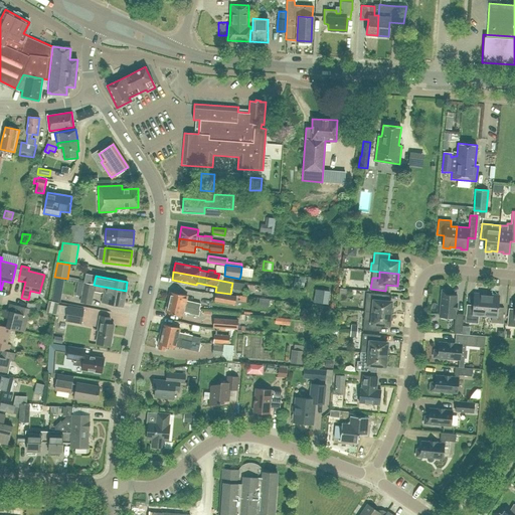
[(295,278),(294,286),(304,288),(305,278),(300,277),(300,278),(295,278)]
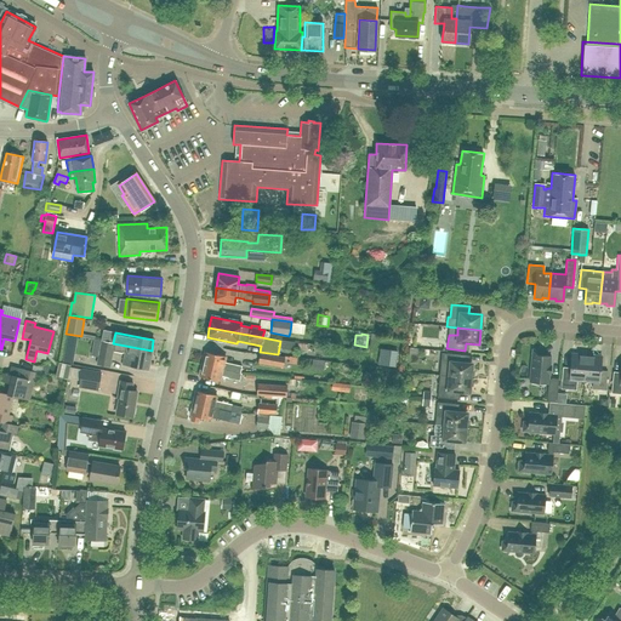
[(281,339),(279,351),(294,353),(296,341),(281,339)]
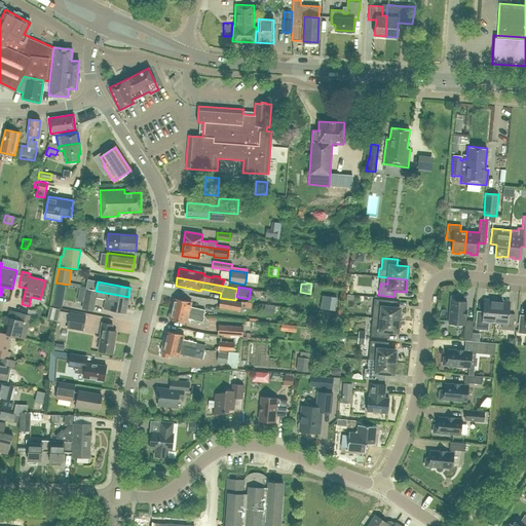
[(104,298),(106,298),(105,304),(114,306),(126,308),(128,297),(96,291),(86,289),(80,288),(77,301),(82,302),(81,308),(92,311),(94,304),(96,297),(104,299),(104,298)]
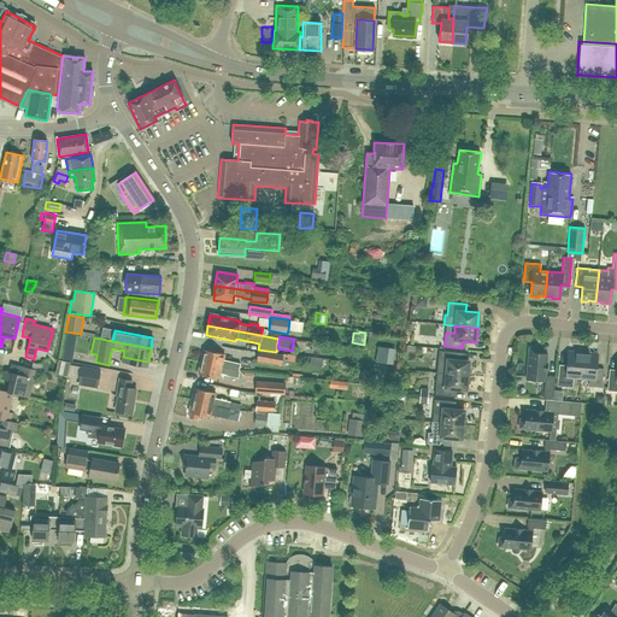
[(231,345),(229,354),(242,358),(245,348),(231,345)]
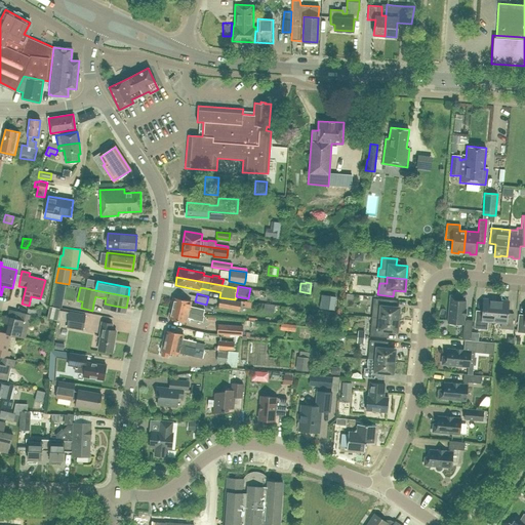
[(346,294),(345,307),(353,308),(354,294),(346,294)]
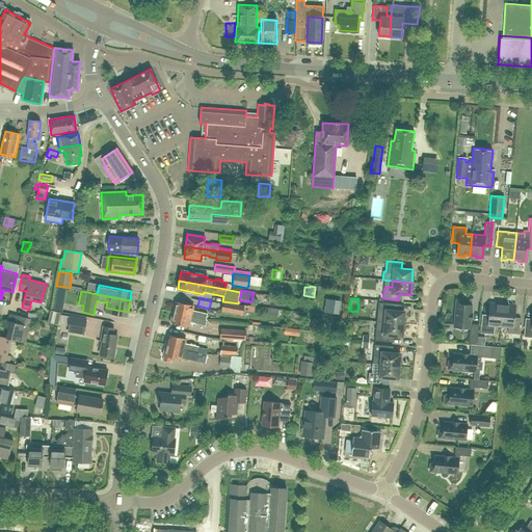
[(335,299),(333,314),(339,315),(341,300),(335,299)]
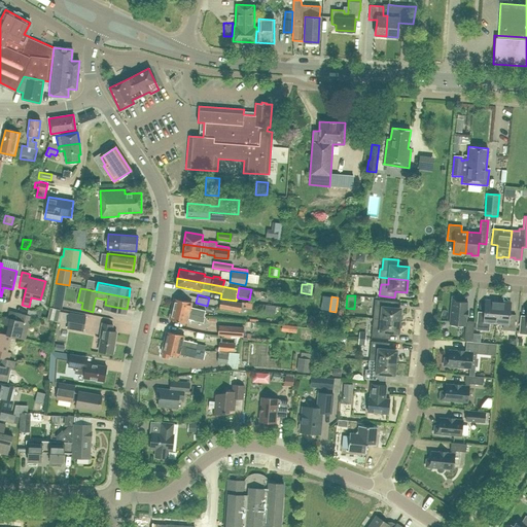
[(468,342),(472,342),(475,321),(468,321),(468,322),(466,322),(466,318),(467,310),(467,303),(459,302),(460,297),(452,296),(449,324),(465,325),(464,341),(466,342),(468,342)]
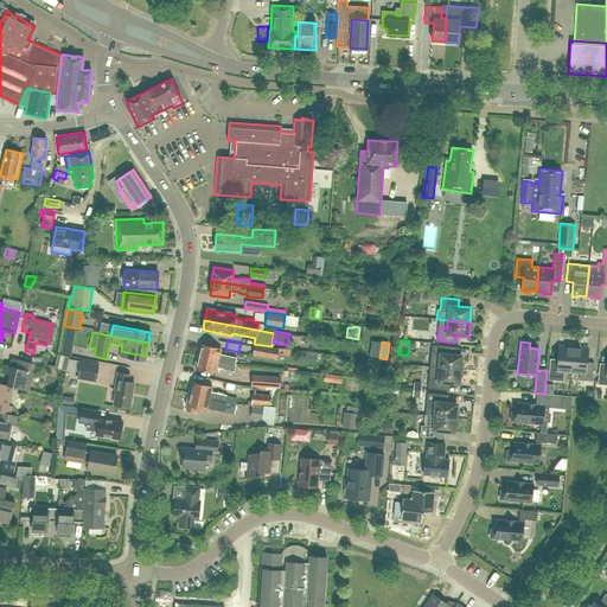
[(197,356),(235,365),(236,358),(218,353),(221,349),(199,344),(197,356)]
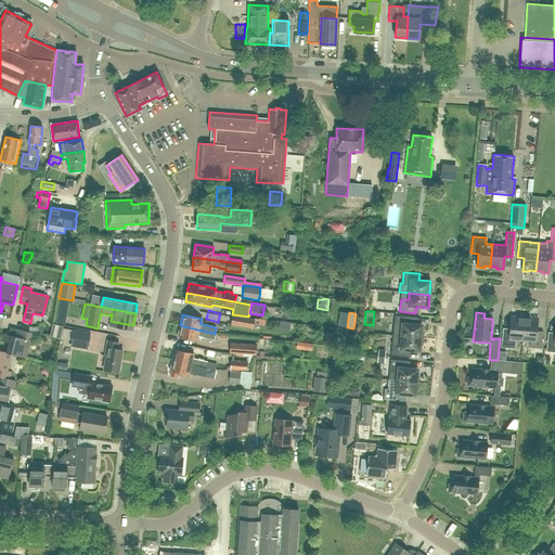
[(255,319),(232,315),(231,324),(253,328),(255,319)]
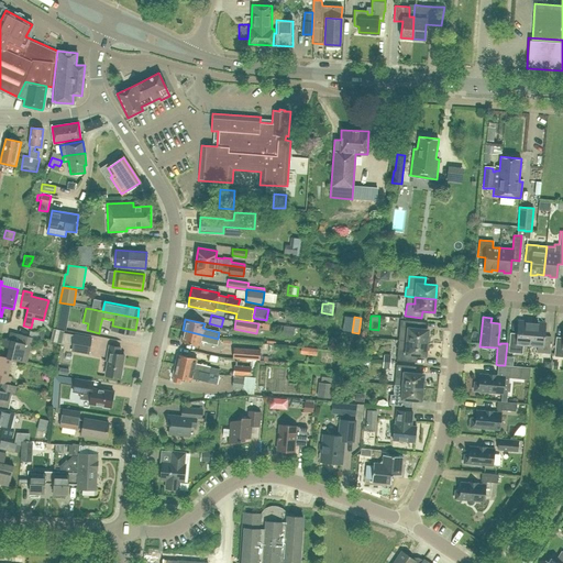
[(407,341),(427,343),(428,329),(417,328),(417,321),(400,320),(399,333),(407,333),(407,341)]
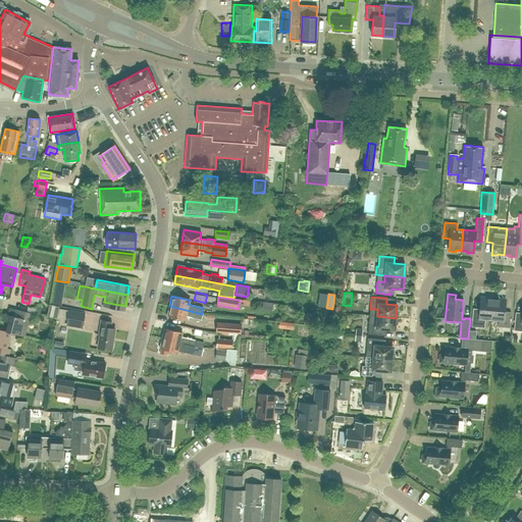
[(491,320),(492,300),(487,299),(487,298),(480,297),(479,309),(473,309),(471,327),(484,328),(484,320),(491,320)]
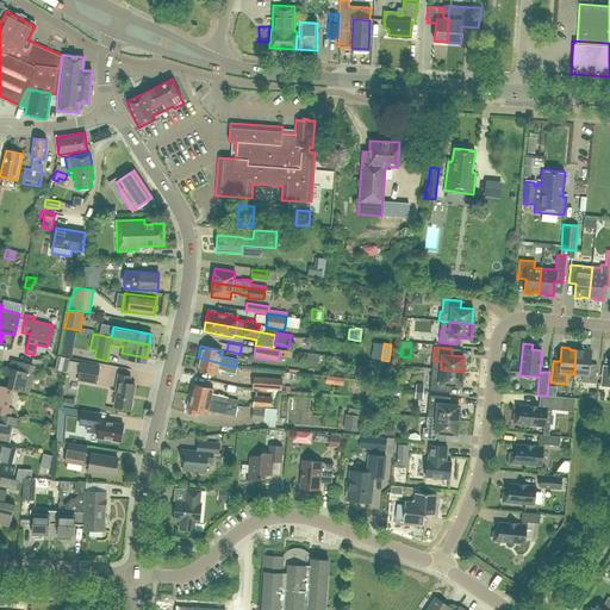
[(576,350),(574,374),(583,375),(583,379),(584,381),(595,383),(596,365),(590,365),(591,349),(583,349),(583,350),(576,350)]
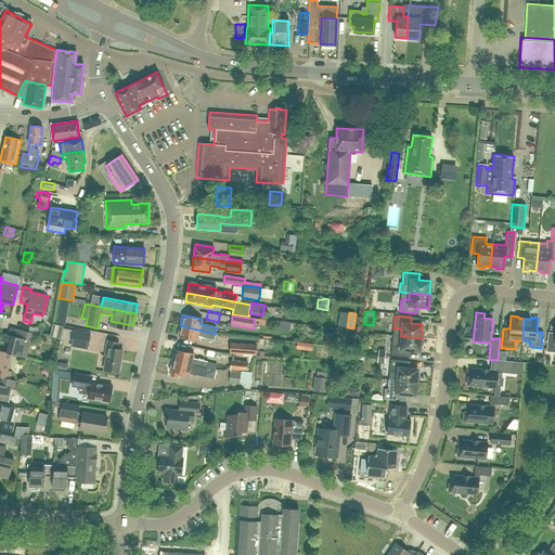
[(215,334),(180,325),(177,336),(196,340),(197,336),(213,339),(215,334)]
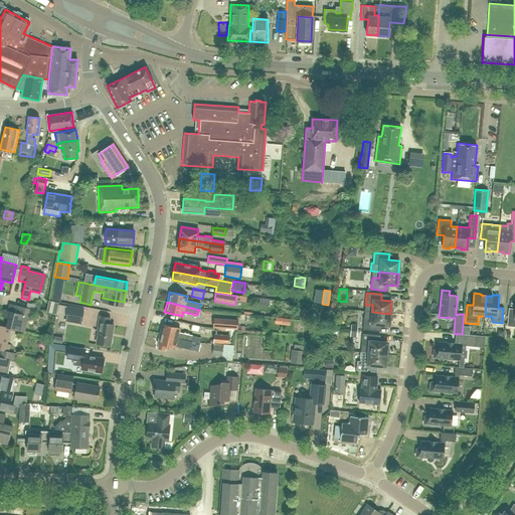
[(10,329),(9,329),(23,333),(27,317),(31,317),(33,310),(20,307),(19,313),(1,309),(0,311),(0,316),(8,318),(6,327),(6,328),(10,329)]
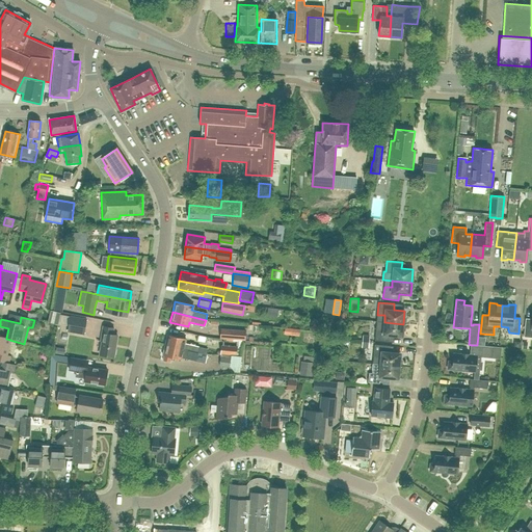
[(71,317),(68,330),(84,334),(86,319),(71,317)]
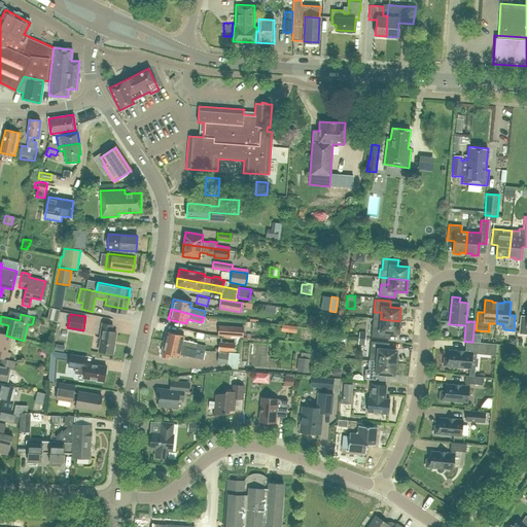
[(398,334),(399,321),(381,319),(380,326),(373,325),(372,338),(387,339),(387,332),(398,334)]
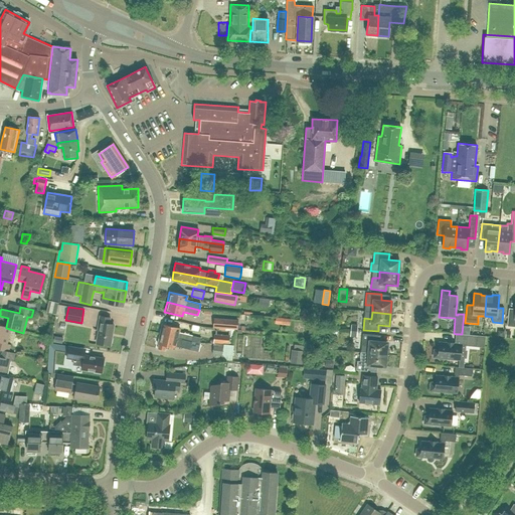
[(237,320),(213,318),(212,327),(237,329),(237,330),(244,330),(246,315),(238,315),(237,320)]
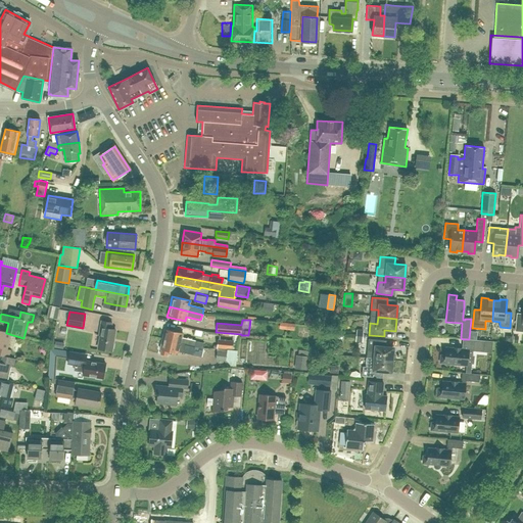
[(111,350),(114,330),(109,329),(111,323),(100,321),(98,335),(100,335),(97,348),(111,350)]
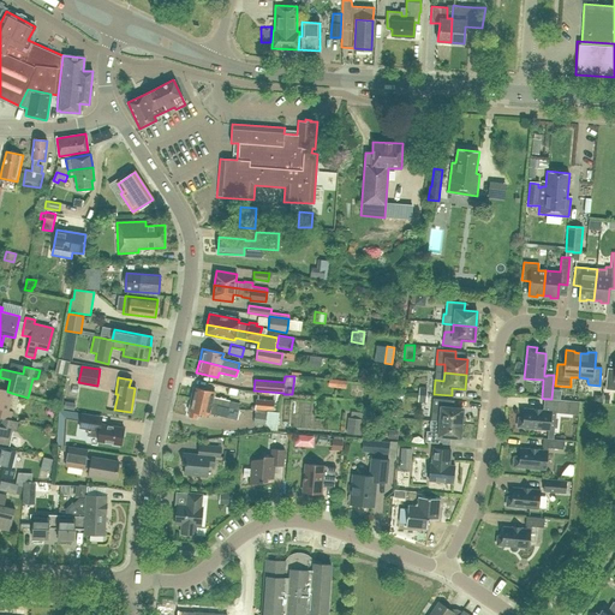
[(191,399),(228,407),(230,401),(213,396),(214,390),(193,386),(191,399)]
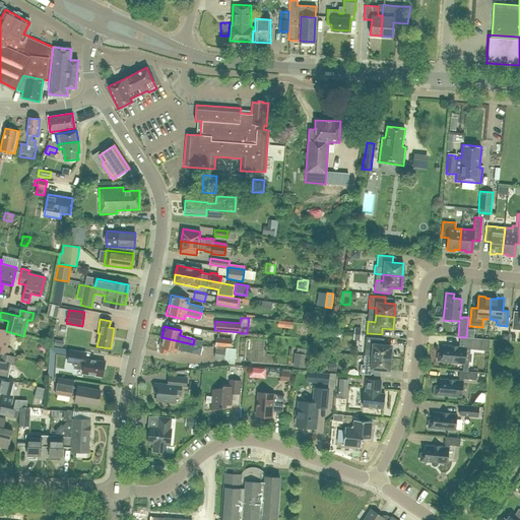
[(0,353),(3,354),(7,355),(7,354),(9,348),(6,347),(9,332),(10,332),(6,331),(6,330),(0,328),(0,353)]
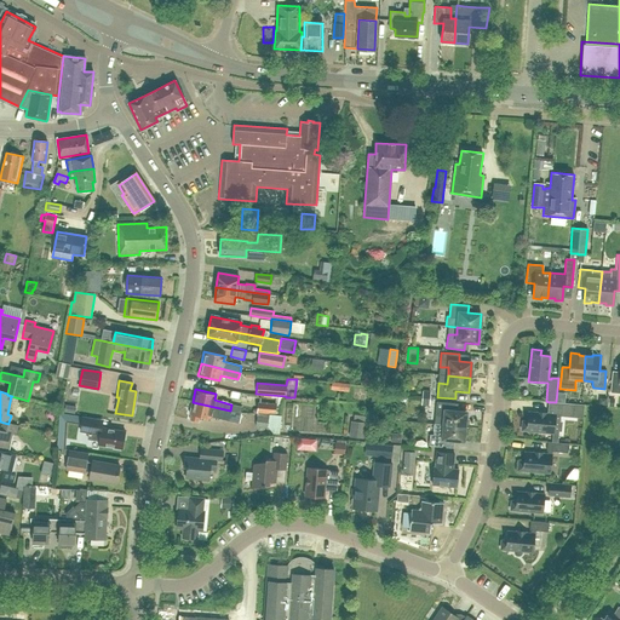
[(230,411),(193,402),(189,414),(191,414),(190,420),(199,422),(200,417),(210,419),(211,415),(239,422),(241,413),(230,411)]
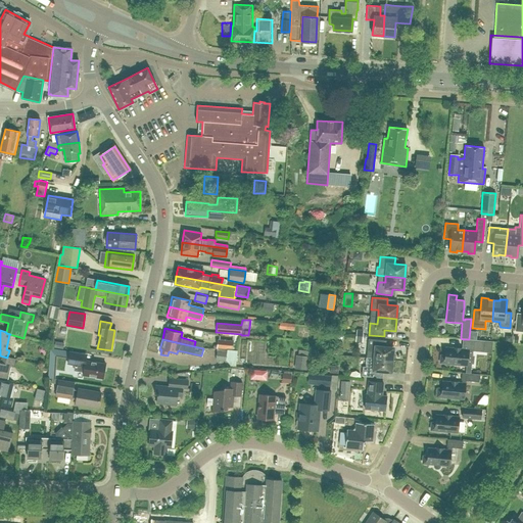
[(217,348),(237,350),(235,349),(236,341),(218,339),(217,348)]
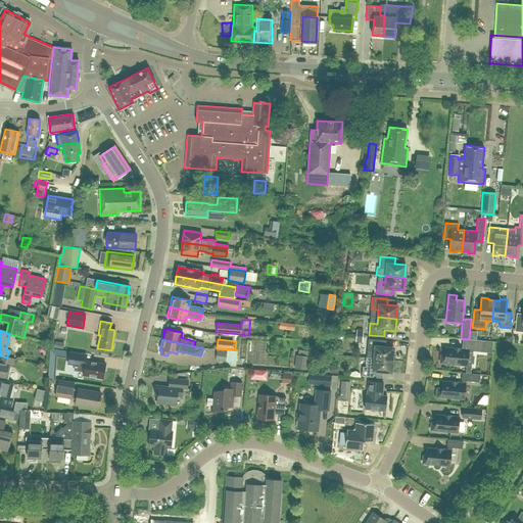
[(366,358),(374,359),(392,360),(394,347),(383,346),(383,340),(368,339),(366,358)]
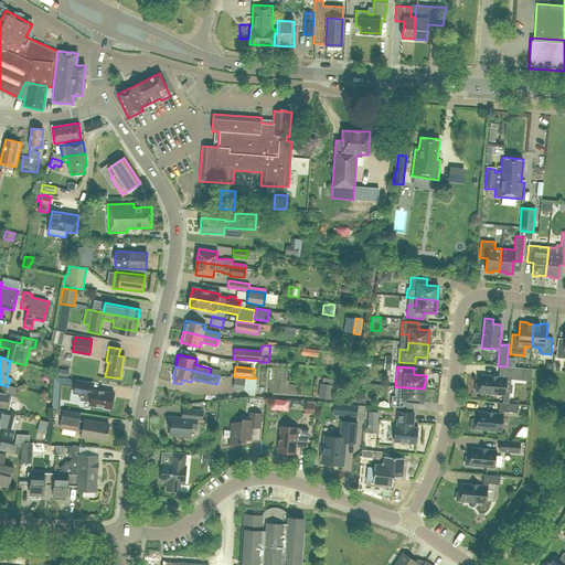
[(522,368),(507,366),(502,366),(500,366),(499,377),(498,376),(490,375),(490,376),(481,375),(480,384),(476,383),(475,392),(504,395),(507,379),(521,380),(522,368)]
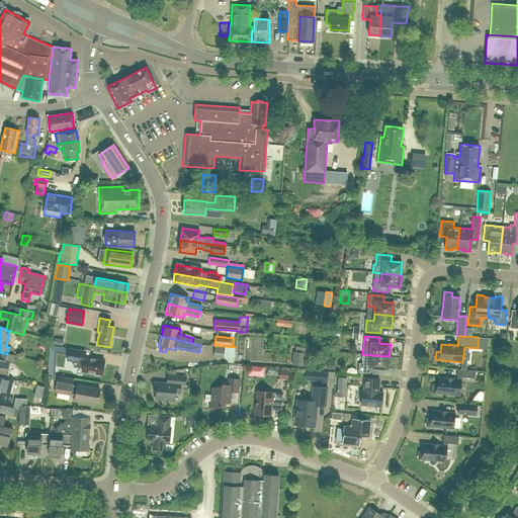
[(251,341),(251,349),(262,349),(262,341),(251,341)]
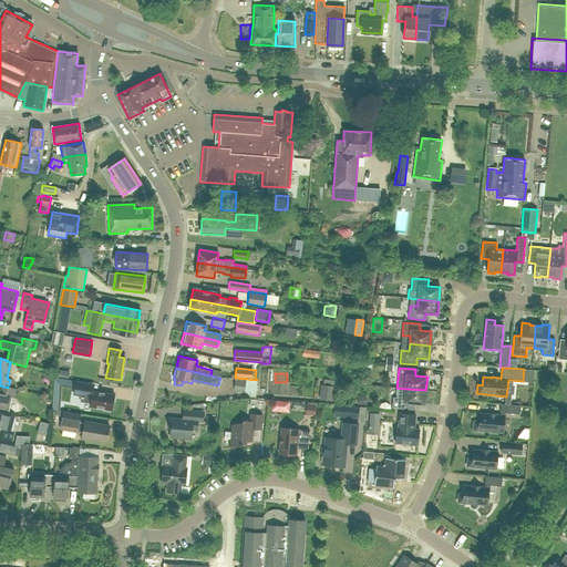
[(257,380),(235,378),(234,389),(244,390),(249,397),(255,397),(257,380)]
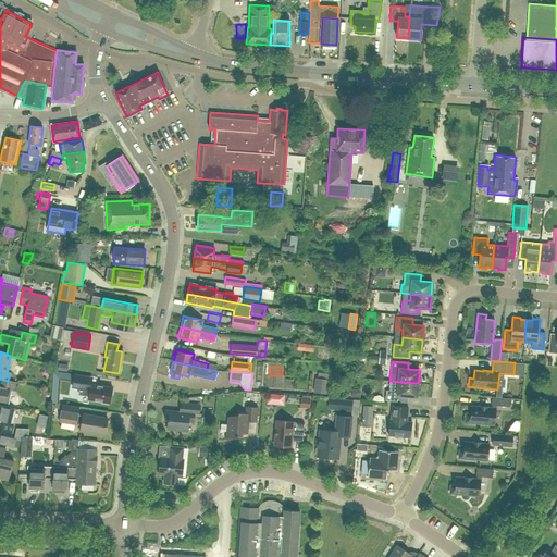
[(318,372),(316,393),(326,394),(327,380),(329,380),(329,373),(318,372)]
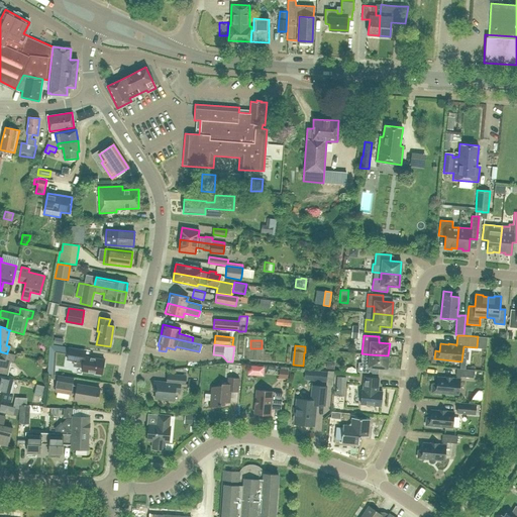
[(62,346),(61,352),(68,353),(67,359),(74,360),(73,366),(82,368),(82,371),(101,374),(104,359),(84,356),(85,350),(69,348),(62,346)]
